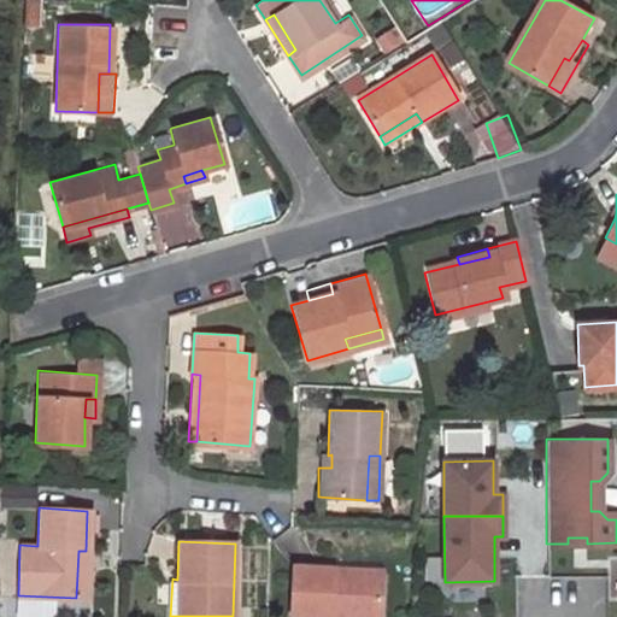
[(295,564),(293,616),(313,616),(377,616),(380,576),(334,574),(335,566),(295,564)]
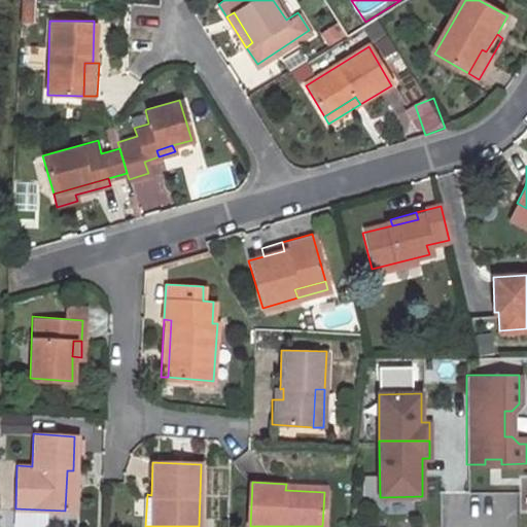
[(286,484),(285,490),(324,492),(324,485),(286,484)]
